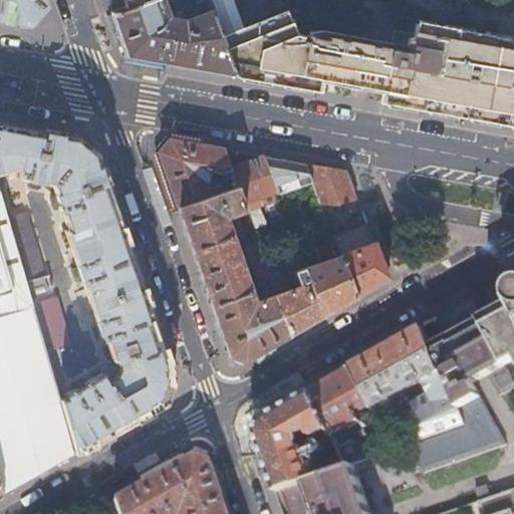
[(43,6),(41,0),(0,0),(0,36),(13,39),(36,14),(43,6)]
